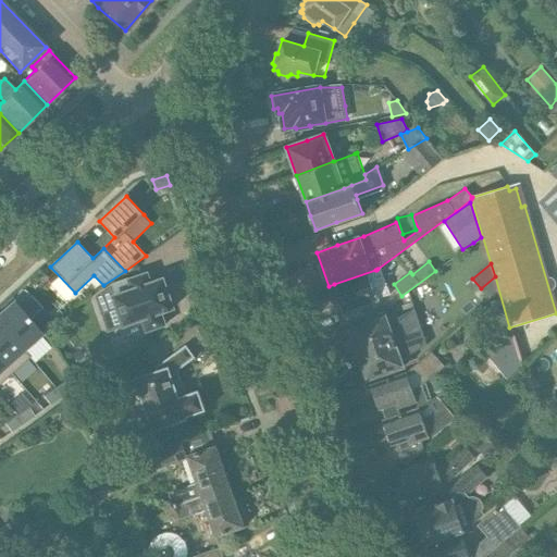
[(376,270),(375,270),(334,284),(344,311),(358,306),(359,309),(380,302),(379,298),(390,295),(381,268),(378,269),(376,270)]
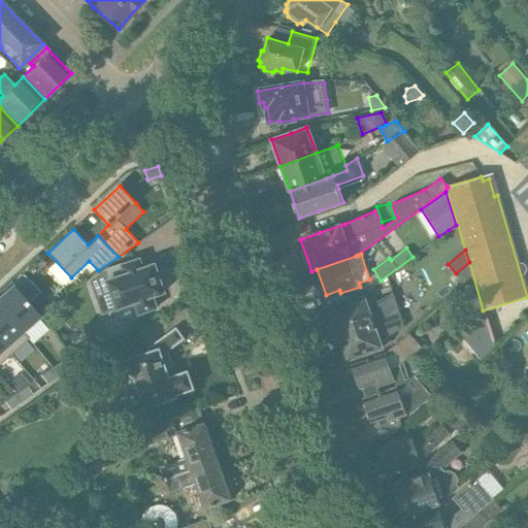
[(92,283),(97,297),(111,292),(119,310),(136,304),(139,316),(157,310),(154,298),(165,294),(163,288),(166,287),(161,272),(158,273),(156,267),(143,271),(140,261),(123,267),(126,277),(110,283),(106,272),(92,283)]
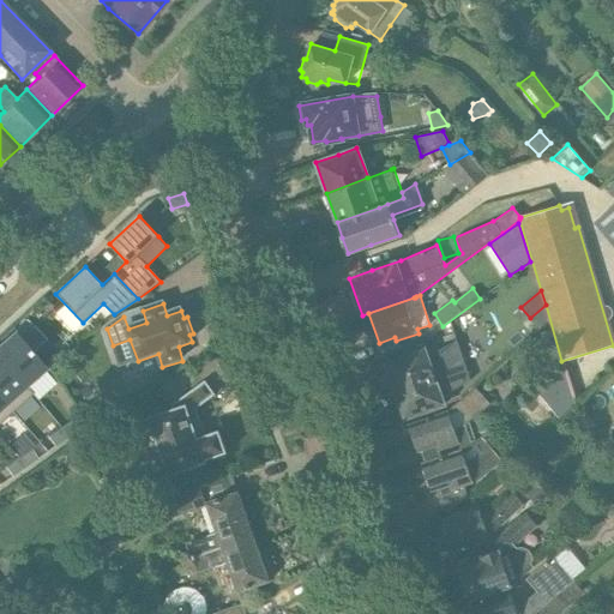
[(25,319),(14,329),(22,337),(32,327),(25,319)]
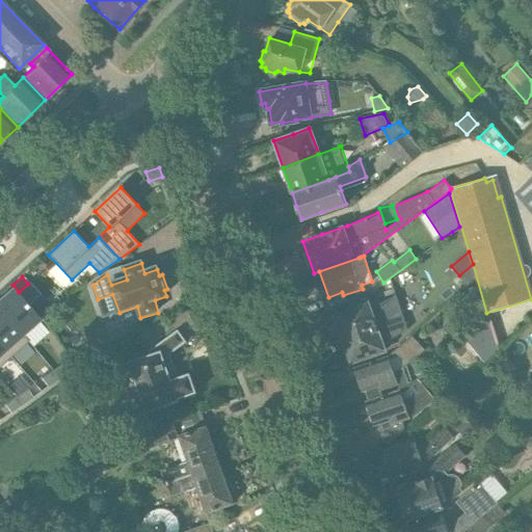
[(12,289),(0,299),(0,312),(27,342),(28,341),(32,346),(48,333),(37,320),(38,319),(12,289)]
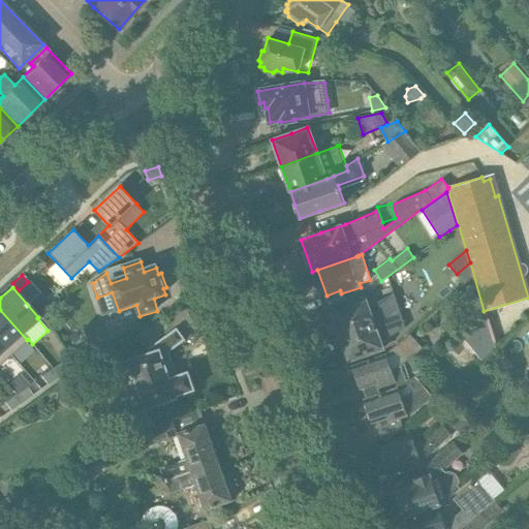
[(385,319),(398,311),(393,294),(377,303),(380,310),(375,312),(377,316),(372,319),(364,299),(332,309),(341,335),(385,319)]
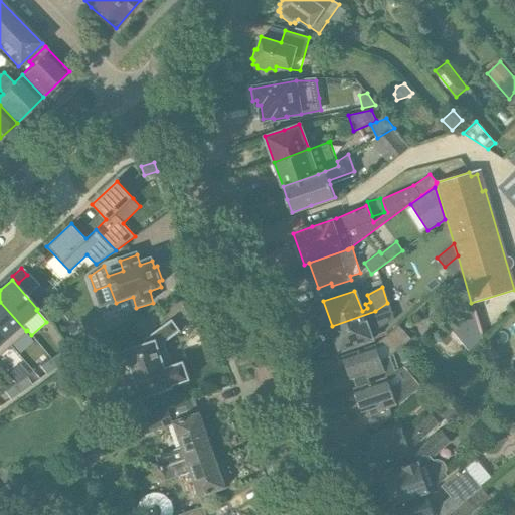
[(0,302),(0,334),(10,346),(26,331),(0,302)]
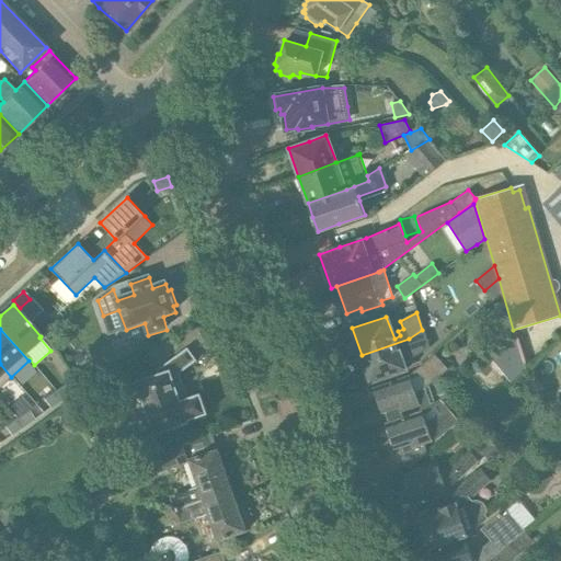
[(411,353),(412,356),(428,347),(422,330),(409,339),(362,355),(370,382),(391,375),(405,370),(401,356),(411,353)]
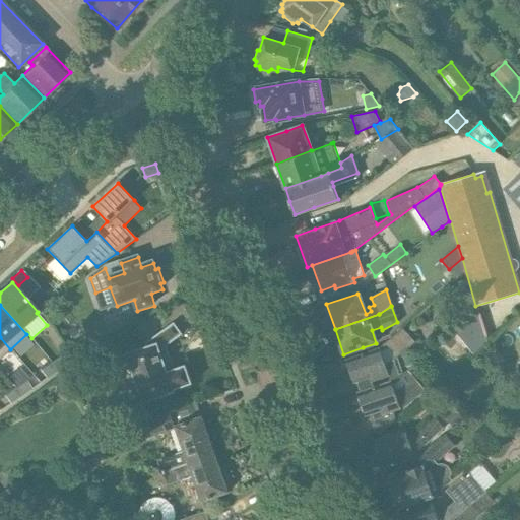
[(478,309),(466,319),(473,328),(480,321),(478,309)]
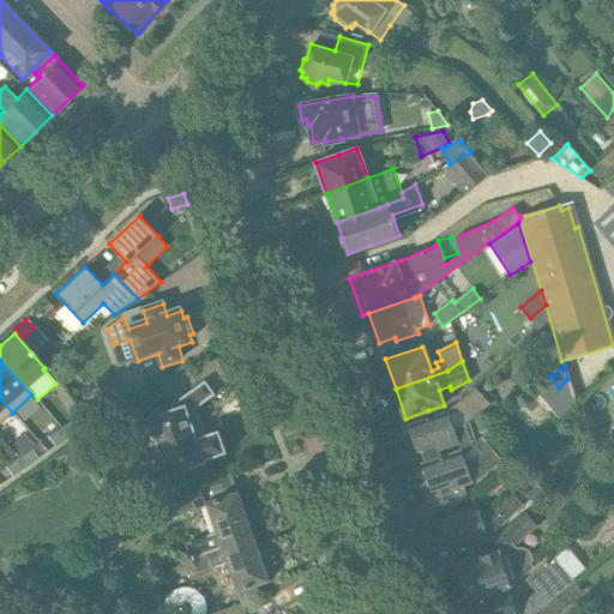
[(215,395),(205,381),(185,395),(172,403),(173,408),(149,416),(170,475),(184,470),(206,462),(205,459),(226,452),(218,431),(205,435),(196,408),(215,395)]
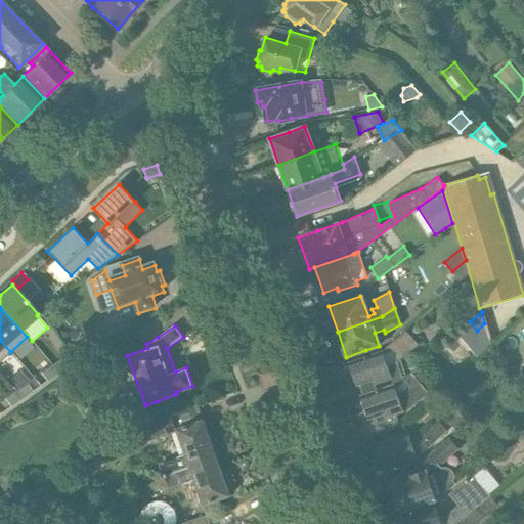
[(367,355),(348,362),(359,395),(376,390),(374,385),(393,378),(395,383),(395,384),(399,382),(405,377),(406,376),(405,375),(400,359),(419,345),(405,331),(383,350),(367,355)]
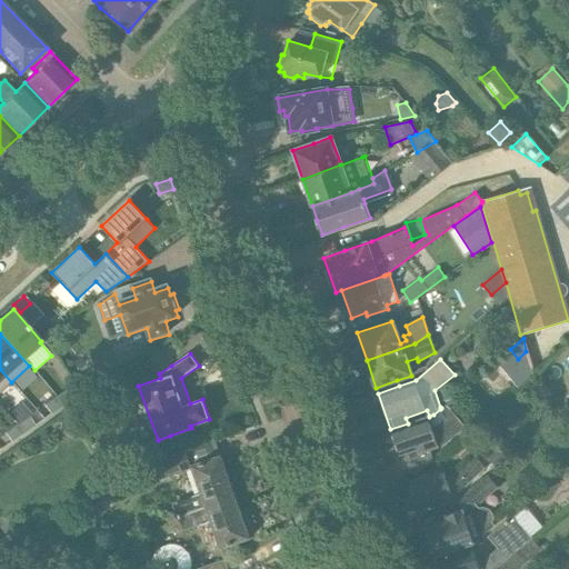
[(0,391),(11,382),(0,369),(0,391)]
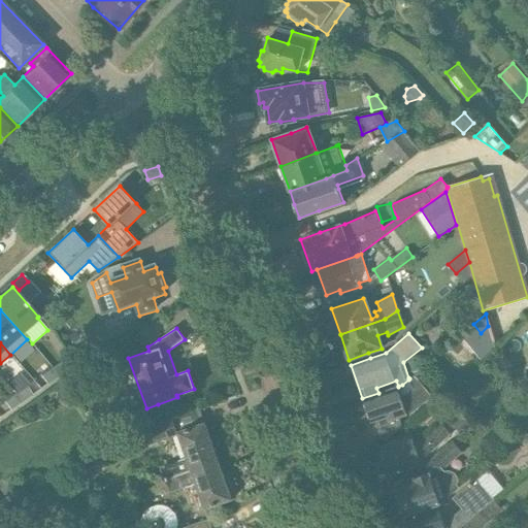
[(63,360),(52,368),(58,376),(69,368),(63,360)]
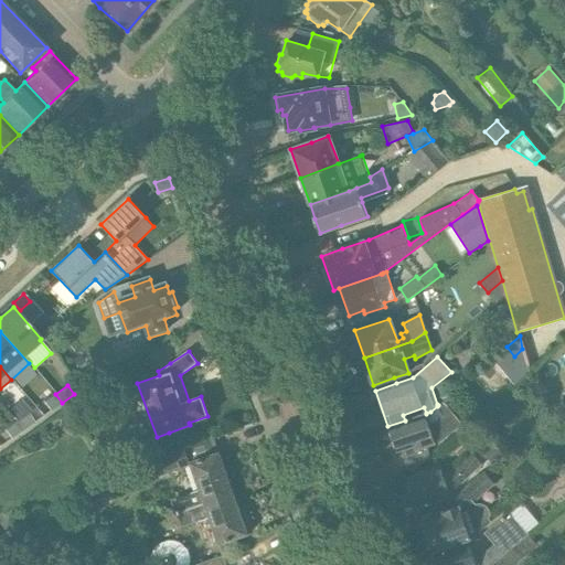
[(55,394),(44,402),(50,411),(51,411),(62,403),(55,394)]
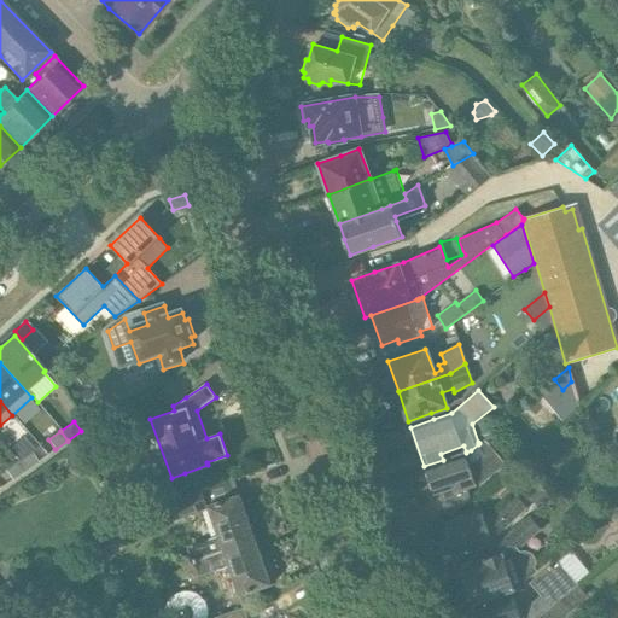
[(443,460),(424,466),(435,495),(439,494),(447,516),(455,513),(471,500),(467,489),(476,485),(477,487),(506,465),(495,452),(484,438),(479,443),(478,444),(471,450),(466,453),(465,453),(447,459),(443,460)]
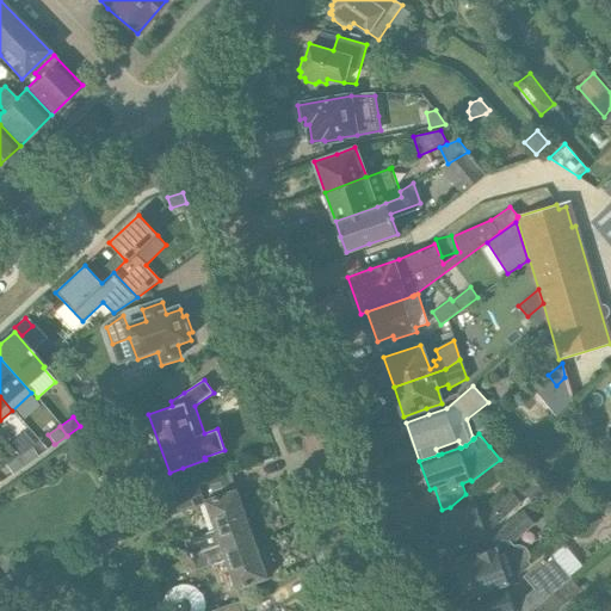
[(31,446),(18,456),(25,466),(37,456),(31,446)]
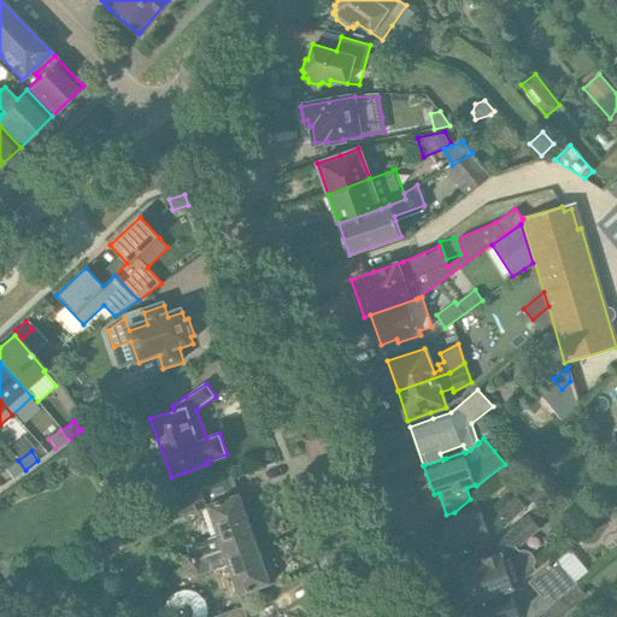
[(18,460),(6,469),(12,479),(25,470),(18,460)]
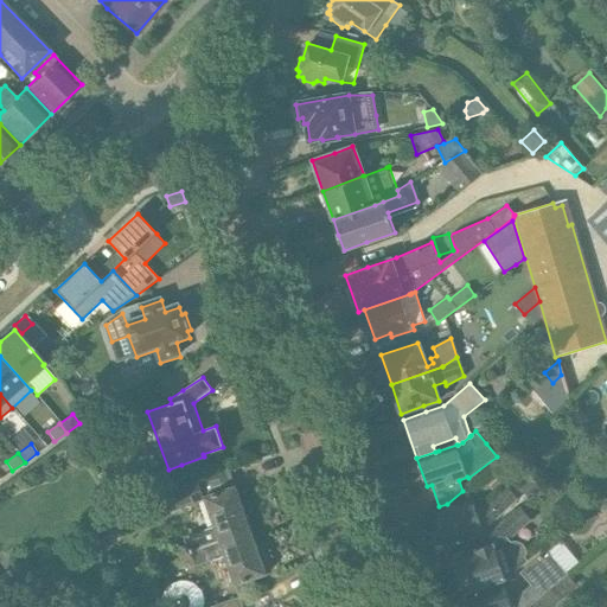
[(521,490),(528,498),(547,483),(534,467),(523,478),(528,484),(521,490)]
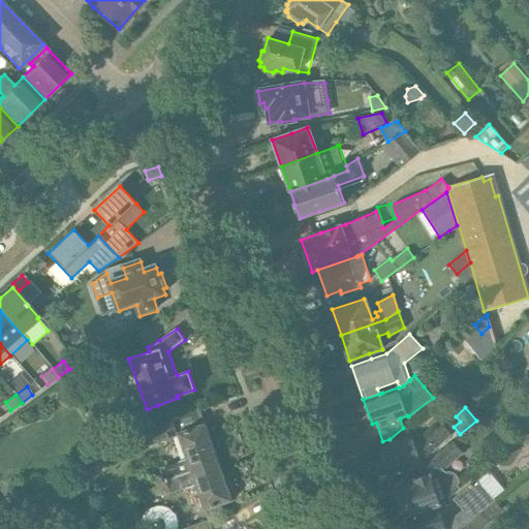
[(177,436),(172,418),(138,430),(145,447),(177,436)]
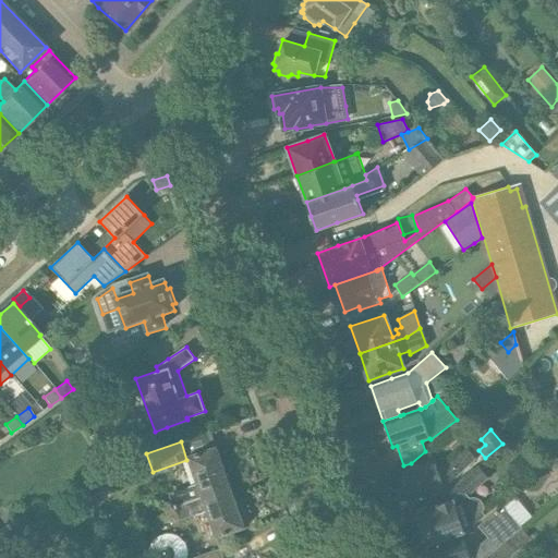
[(198,483),(169,493),(173,507),(230,487),(216,447),(189,457),(198,483)]
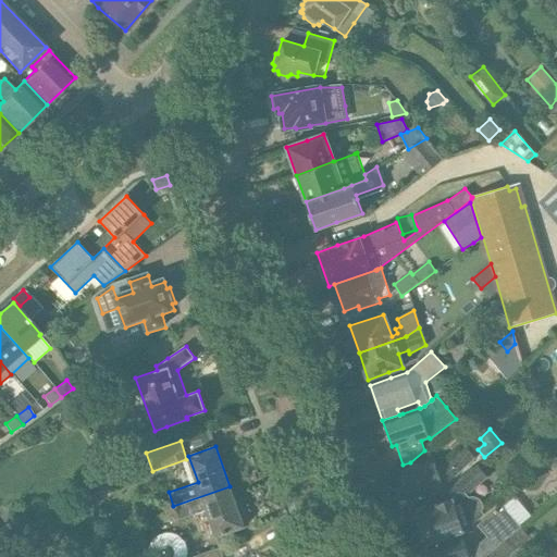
[(475,457),(466,446),(449,461),(437,472),(433,459),(400,471),(410,498),(443,487),(443,486),(458,472),(475,457)]
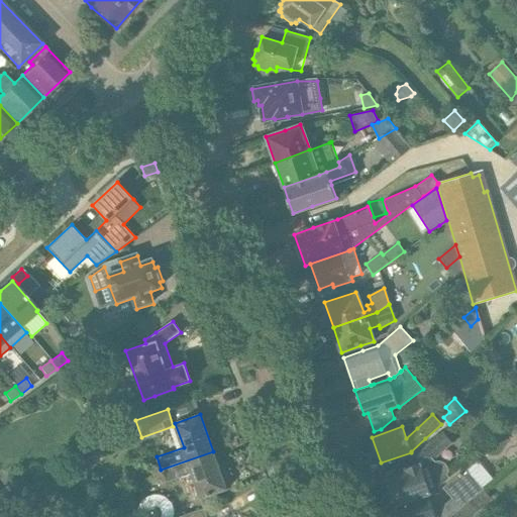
[(135,424),(120,429),(123,437),(138,432),(135,424)]
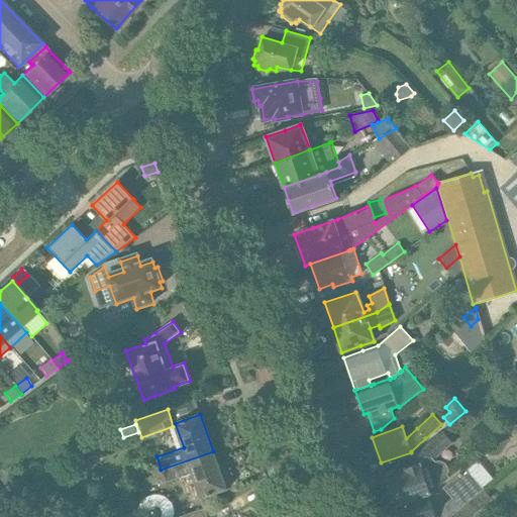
[(396,507),(428,496),(430,494),(449,478),(447,476),(448,474),(448,472),(448,470),(447,467),(445,466),(443,463),(441,463),(439,462),(436,463),(433,459),(453,442),(443,431),(417,455),(420,463),(405,469),(406,472),(386,479),(396,507)]
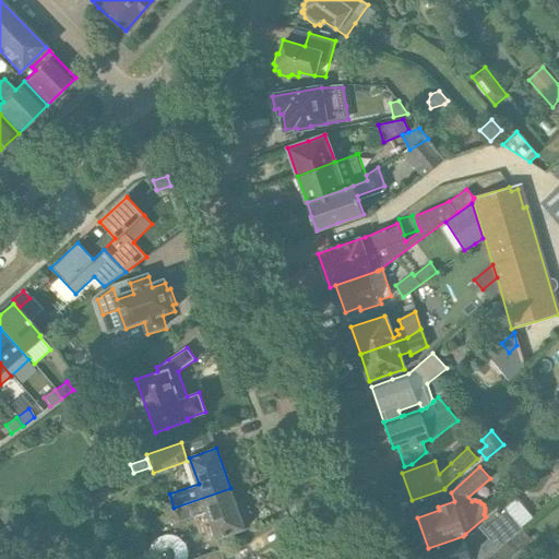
[(230,488),(174,508),(179,522),(209,511),(217,538),(245,528),(230,488)]
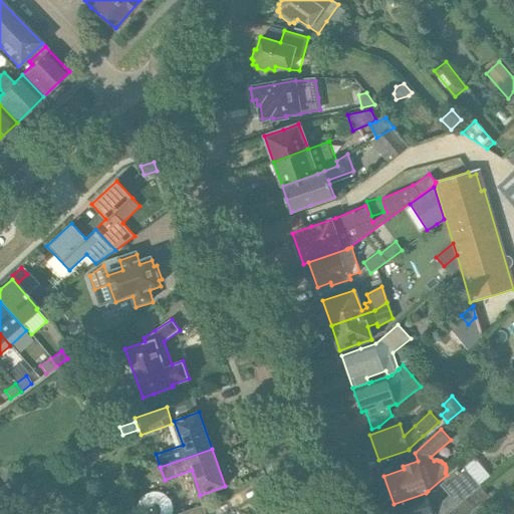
[(479,483),(490,474),(475,456),(464,465),(479,483)]
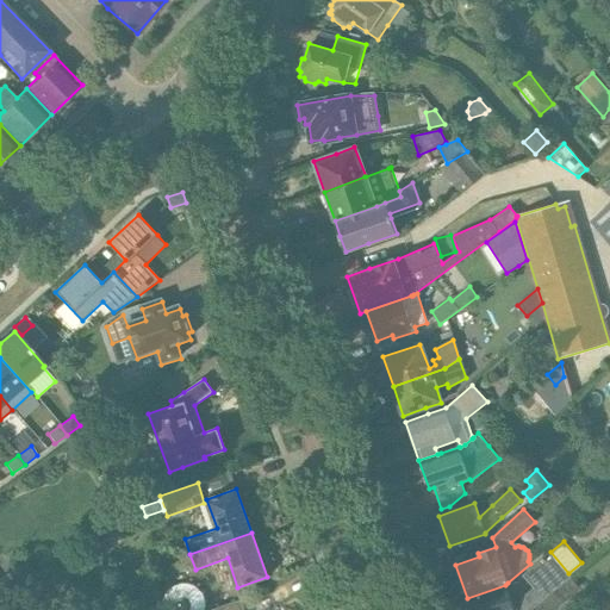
[(530,609),(570,577),(549,552),(522,574),(533,587),(512,605),(505,585),(467,598),(471,609),(530,609)]
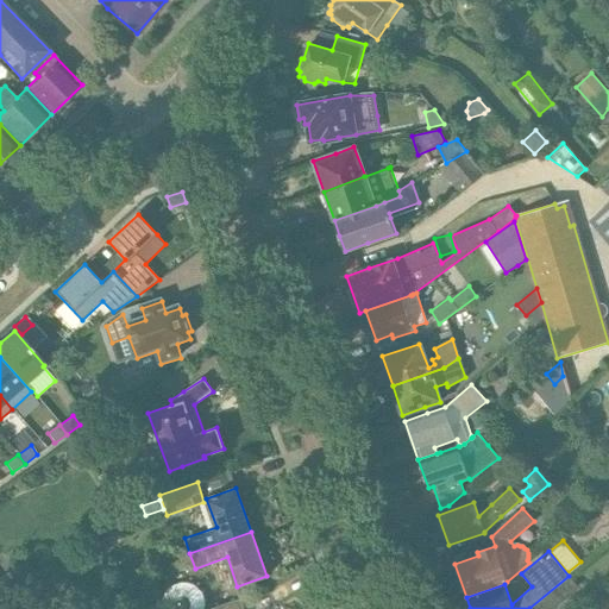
[(551,608),(577,585),(569,576),(529,608),(551,608)]
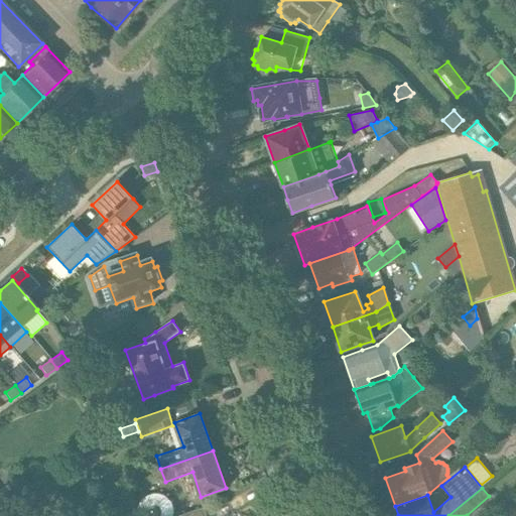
[(206,515),(204,507),(177,515),(206,515)]
